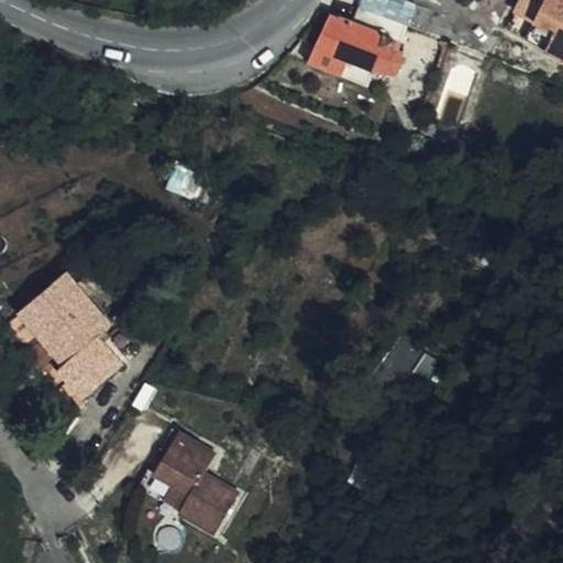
[(361,0),(360,3),(407,23),(415,3),(407,0),(361,0)]
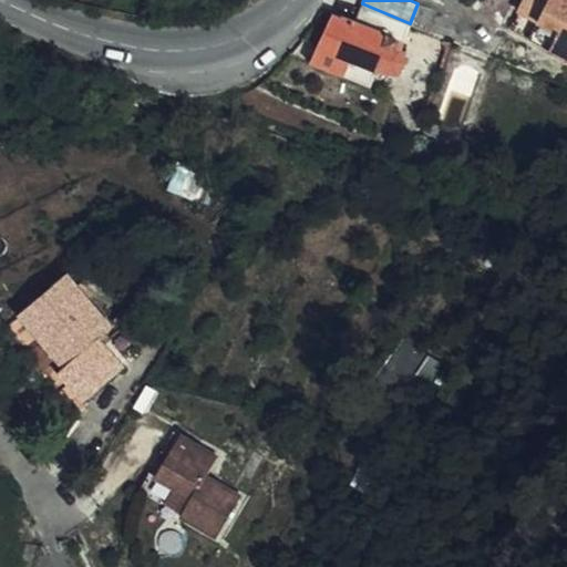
[(566,0),(524,0),(511,27),(566,55),(566,0)]
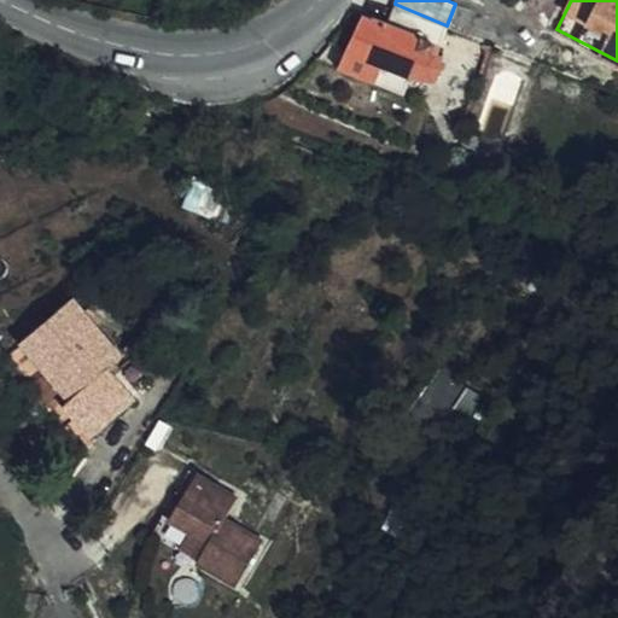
[(439,45),(447,25),(395,4),(388,23),(375,19),(373,19),(363,16),(339,69),(375,83),(383,69),(409,77),(413,79),(414,82),(432,82),(443,70),(438,57),(431,54),(435,44),(439,45)]
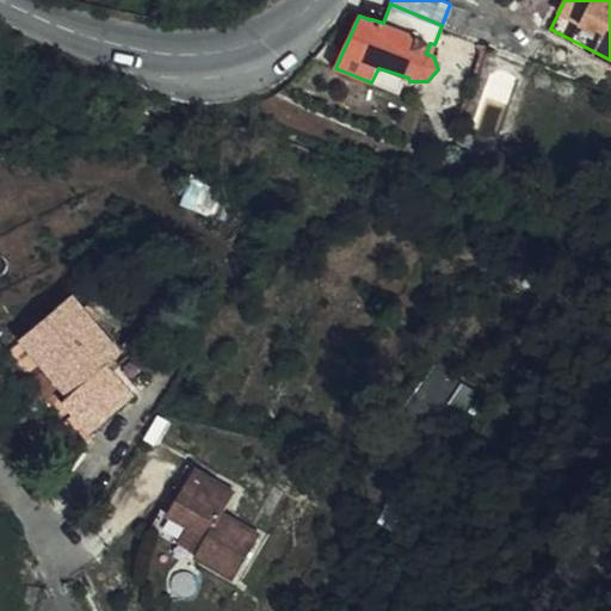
[(399,93),(405,76),(378,68),(371,82),(399,93)]
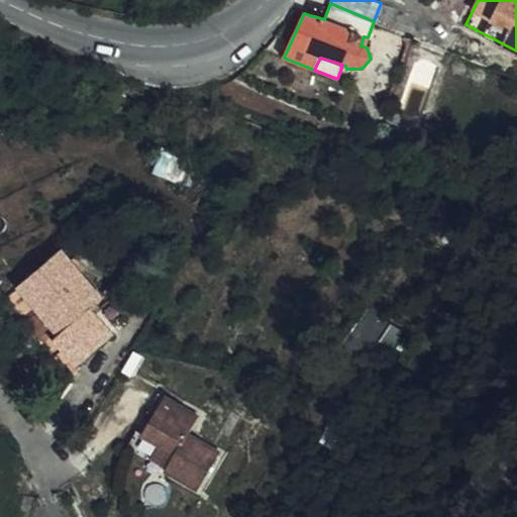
[(53,340),(66,355),(103,324),(108,329),(130,310),(110,287),(103,293),(109,300),(95,313),(91,308),(101,300),(60,250),(21,284),(62,333),(53,340)]
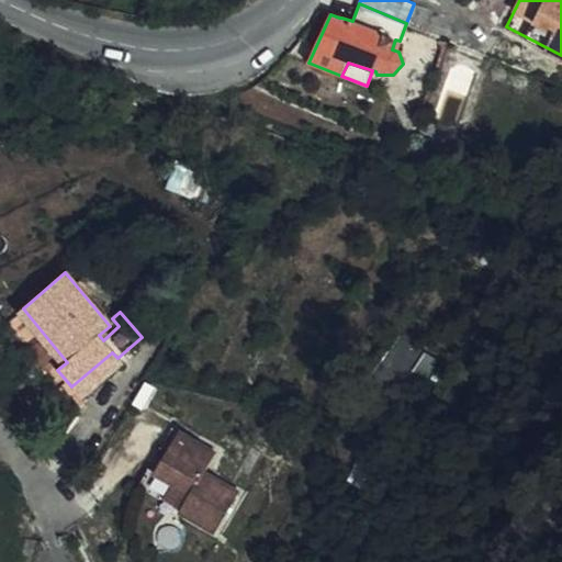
[(112,352),(71,386),(81,398),(122,364),(117,358),(112,352)]
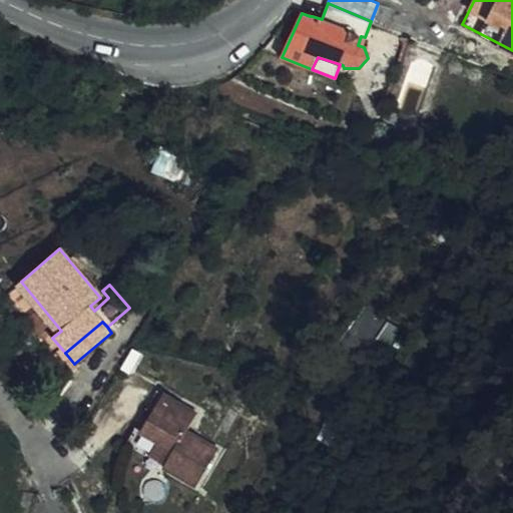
[(164,394),(157,391),(134,428),(141,432),(164,394)]
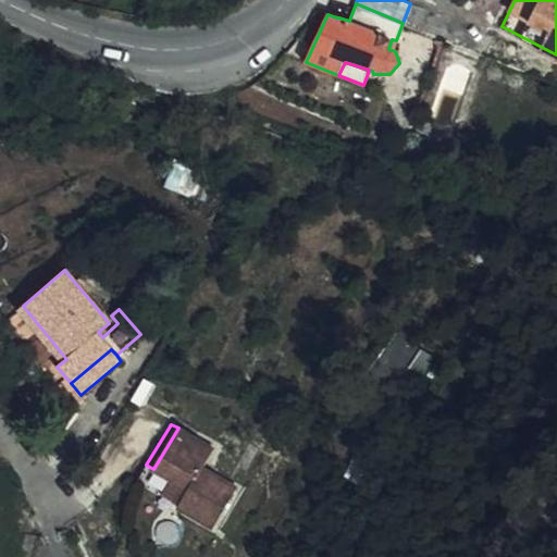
[(214,450),(178,428),(153,469),(172,481),(188,491),(180,504),(177,508),(212,529),(236,490),(202,469),(214,450)]
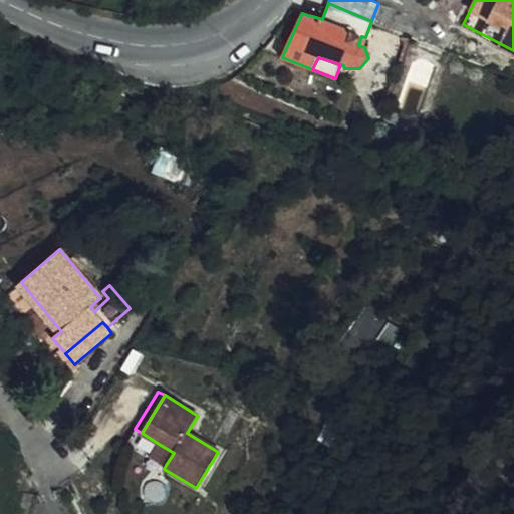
[(174,453),(159,444),(151,456),(166,465),(174,453)]
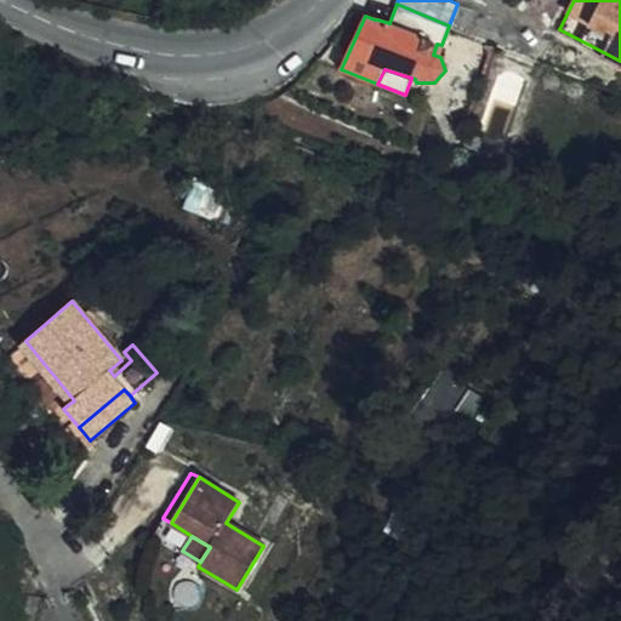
All buildings are outlined.
